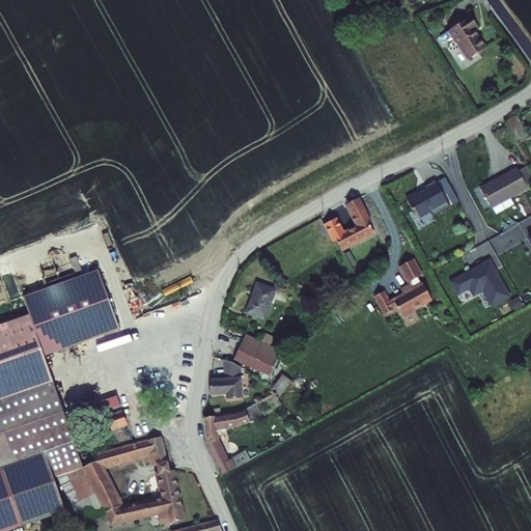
[(470,16),(448,31),(468,59),(485,48),(473,29),(477,27),(470,16)]
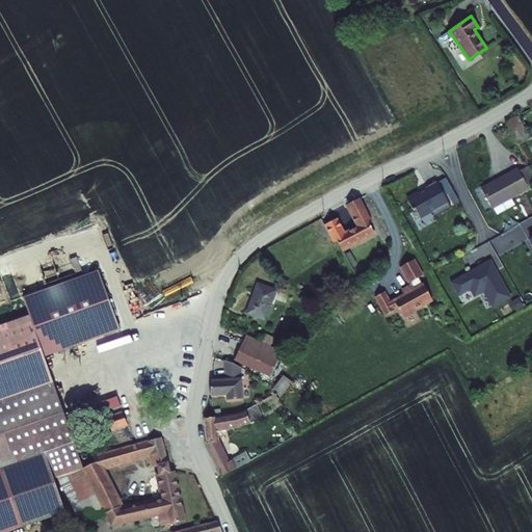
[(515,117),(506,123),(519,144),(528,140),(515,117)]
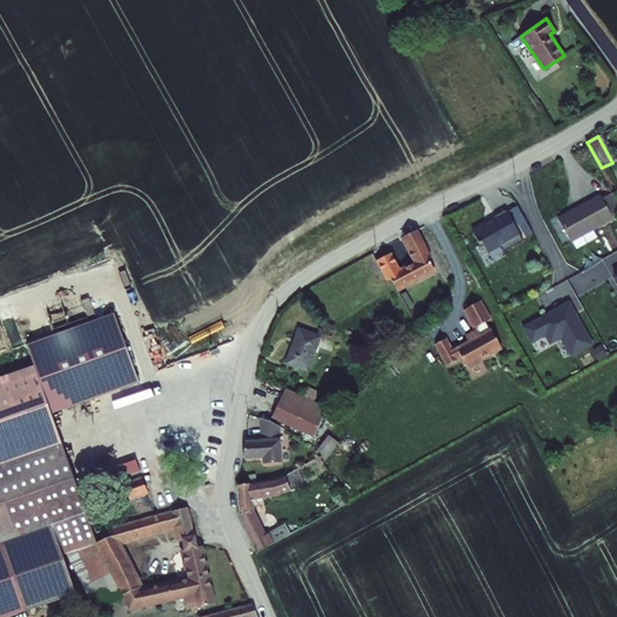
[(601,195),(558,218),(570,242),(613,218),(611,215),(616,211),(616,198),(613,192),(603,198),(601,195)]
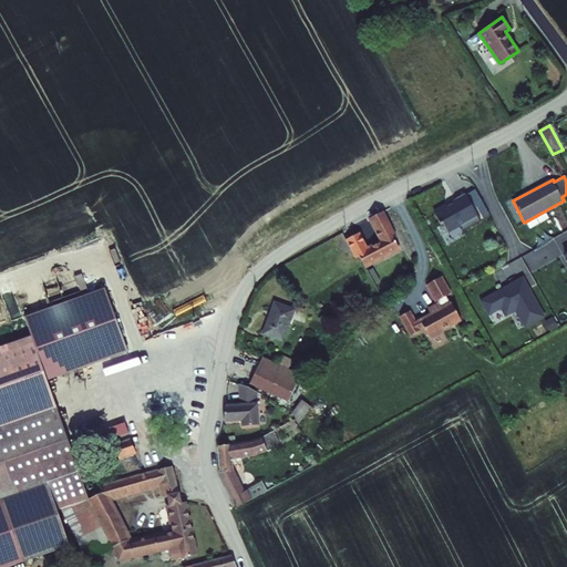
[(369,265),(400,247),(388,226),(380,212),(368,218),(381,241),(370,248),(361,233),(353,238),(362,254),(363,254),(369,265)]
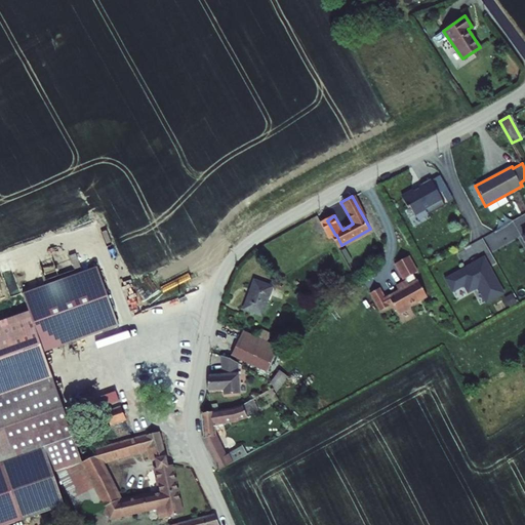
[(419,271),(410,254),(394,263),(403,280),(405,279),(407,283),(397,289),(399,293),(386,298),(379,287),(369,292),(379,312),(390,307),(389,305),(392,303),(399,315),(410,309),(409,306),(428,295),(415,274),(419,271)]
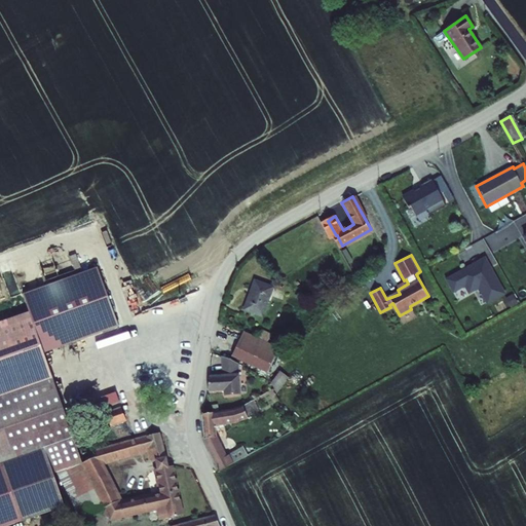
[(24,295),(30,311),(44,350),(117,326),(98,268),(24,295)]
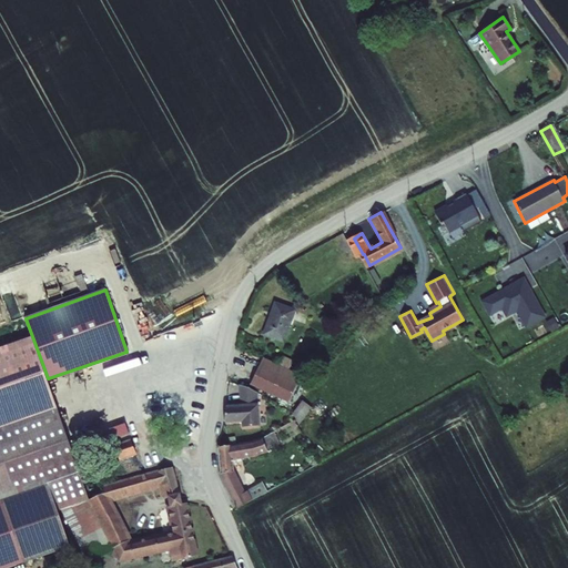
[(296,310),(275,303),(264,335),(285,343),(296,310)]
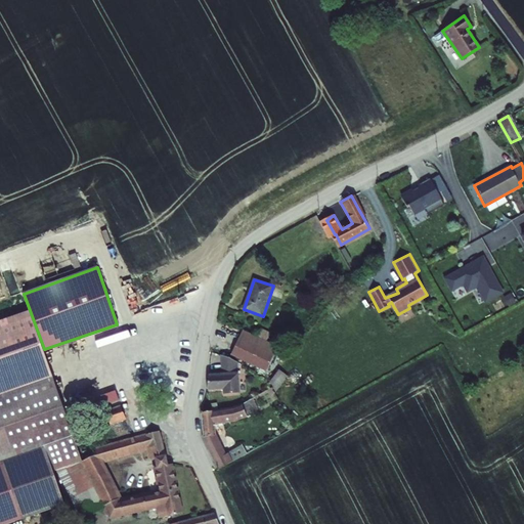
[(0,396),(52,377),(44,349),(30,310),(0,320),(0,396)]
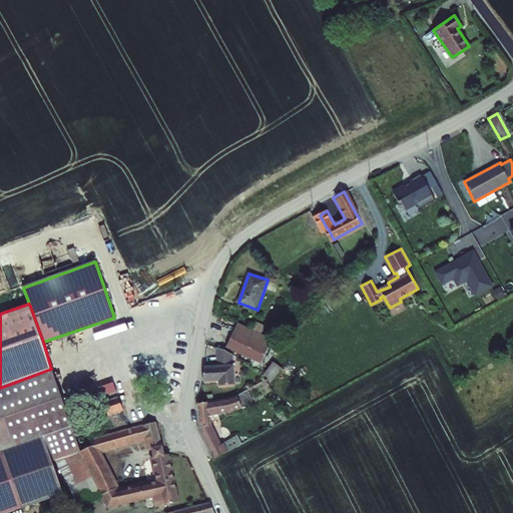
[(274,340),(237,323),(225,348),(261,365),(274,340)]
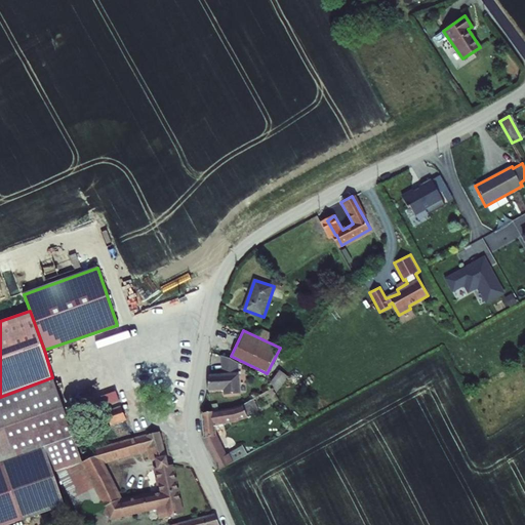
[(221,376),(208,376),(208,390),(224,391),(224,397),(238,397),(239,363),(232,359),(223,355),(221,376)]
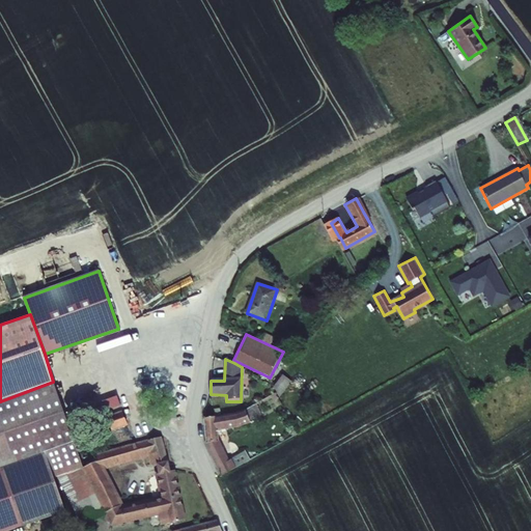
[(282,394),(291,381),(282,375),(274,389),(282,394)]
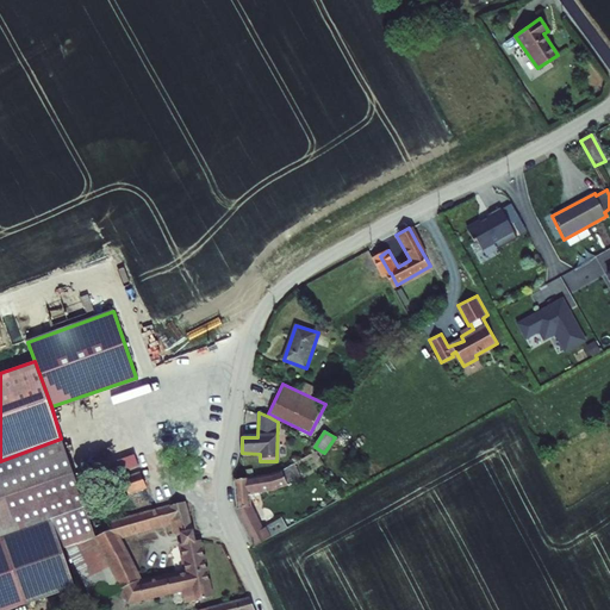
[(61,439),(0,461),(0,537),(54,520),(85,509),(61,439)]
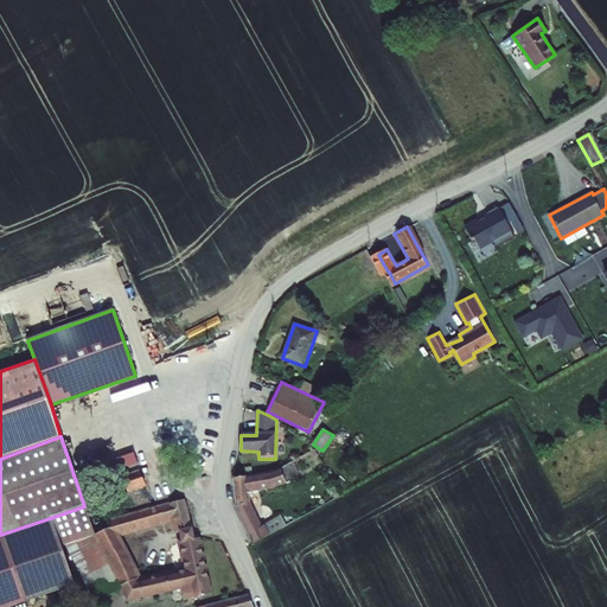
[(134,454),(116,461),(129,499),(148,493),(134,454)]
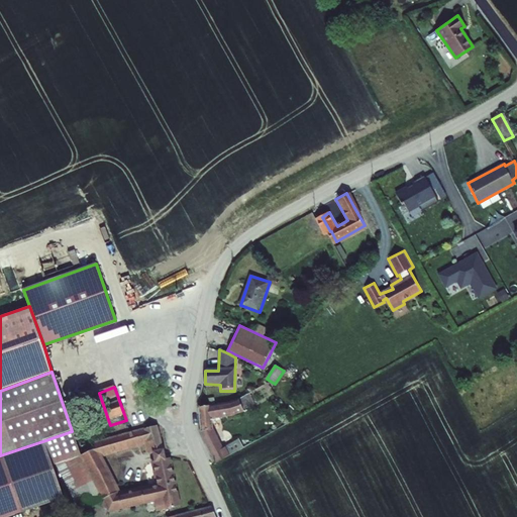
[(229,402),(198,408),(200,429),(216,462),(227,456),(224,450),(213,427),(212,421),(231,418),(229,402)]
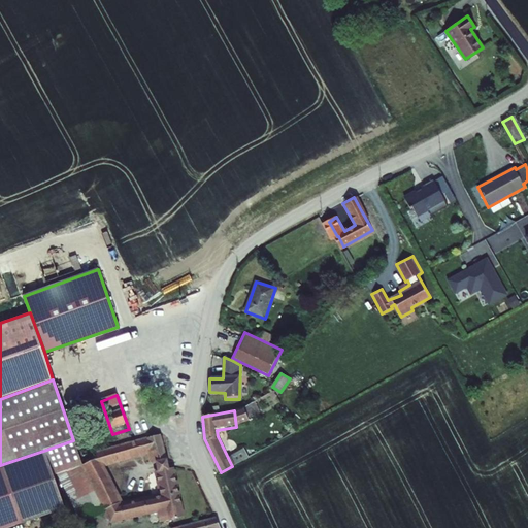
[(141,438),(96,452),(98,458),(58,479),(80,524),(97,524),(103,524),(158,513),(161,524),(175,521),(172,510),(184,508),(180,495),(188,493),(185,484),(198,480),(196,473),(189,472),(175,470),(174,467),(169,468),(160,426),(139,429),(141,438)]
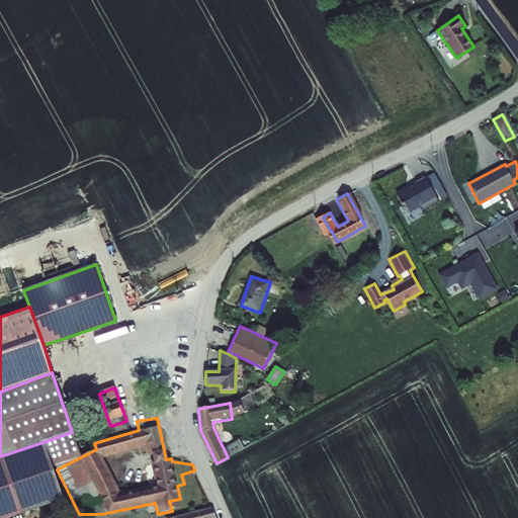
[(55,464),(70,459),(62,443),(75,439),(72,432),(46,441),(55,464)]
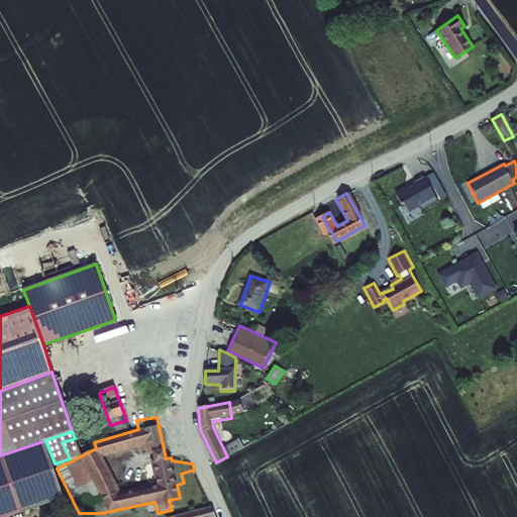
[(70,458),(81,455),(75,438),(62,442),(70,458)]
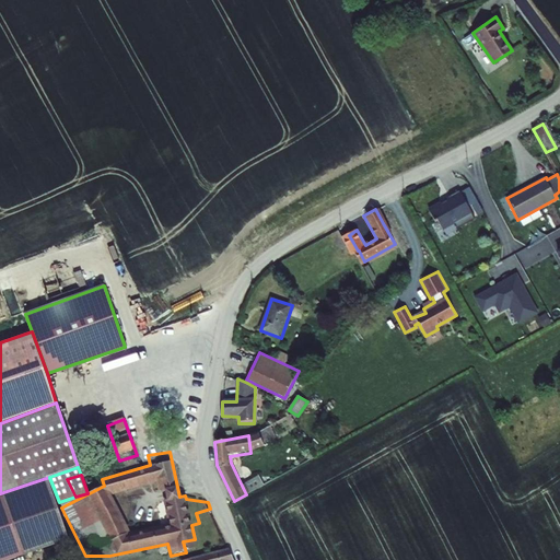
[(49,477),(0,493),(0,559),(6,559),(71,538),(59,502),(49,477)]
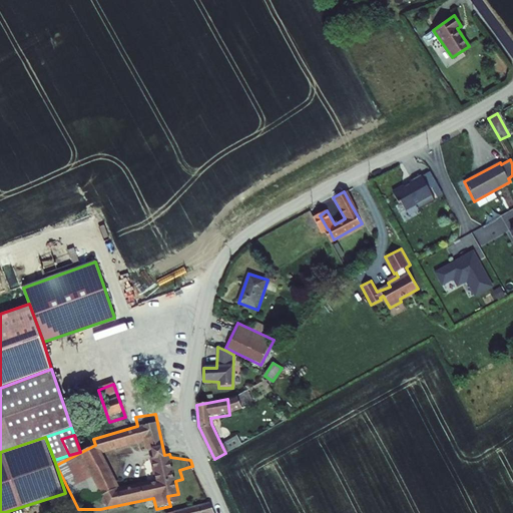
[(212,512),(209,503),(175,511),(175,512),(212,512)]
